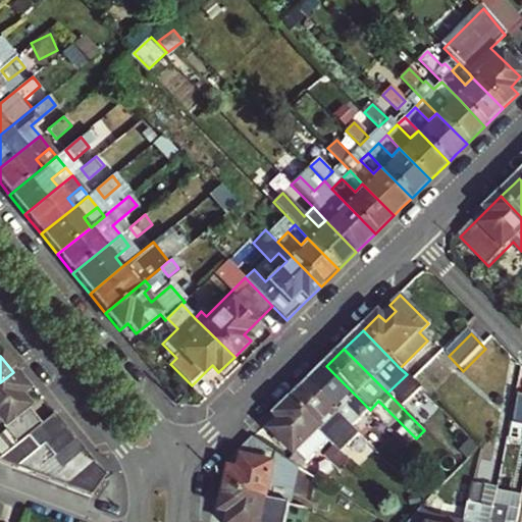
[(352,427),(370,410),(326,366),(309,383),(352,427)]
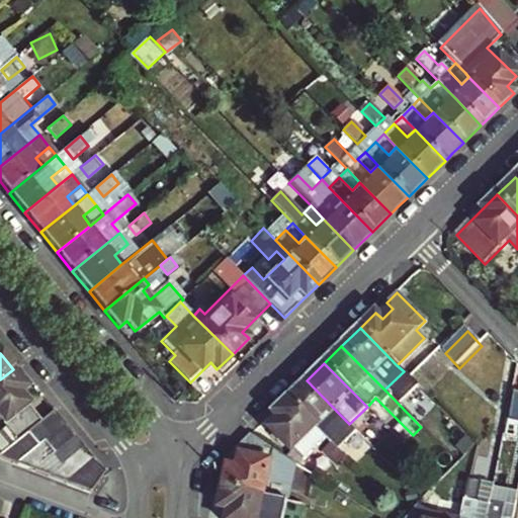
[(41,421),(18,393),(26,385),(13,369),(0,379),(0,420),(17,441),(30,430),(41,421)]
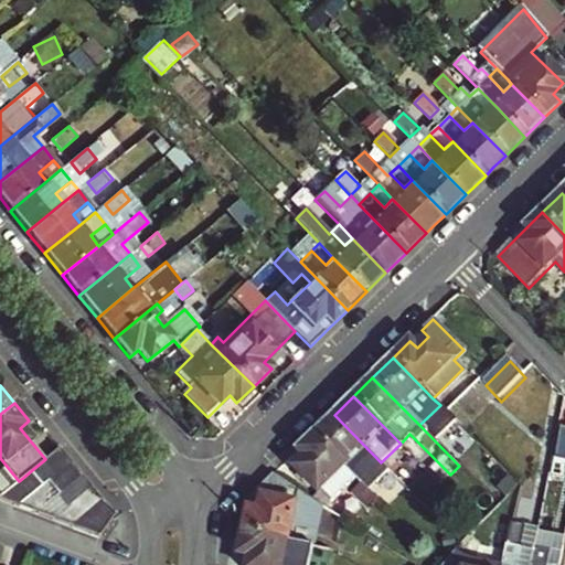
[(450,416),(448,414),(439,423),(457,440),(466,432),(450,416)]
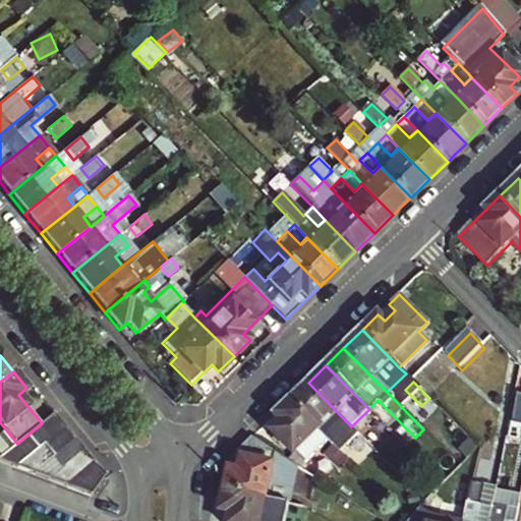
[(290,400),(328,439),(335,446),(341,452),(358,435),(351,426),(308,383),(290,400)]
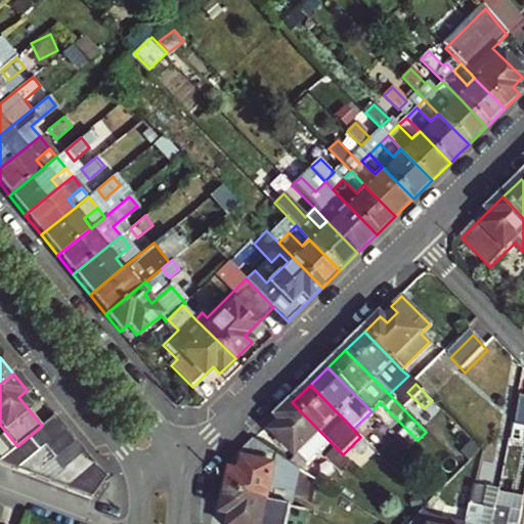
[(306,466),(330,441),(292,402),(275,419),(282,426),(272,435),(294,456),(296,454),(306,466)]
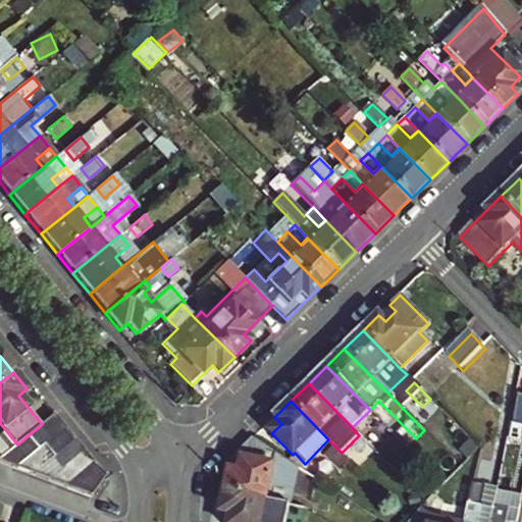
[(31,433),(42,446),(65,426),(55,414),(42,424),(31,433)]
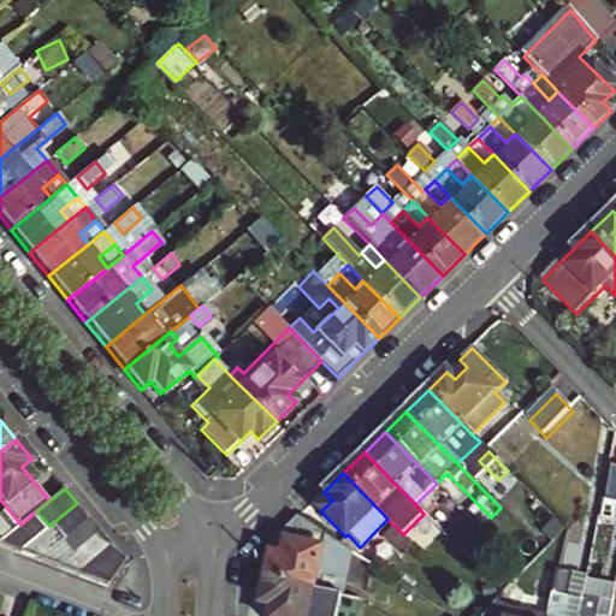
[(445,492),(433,504),(452,523),(463,511),(445,492)]
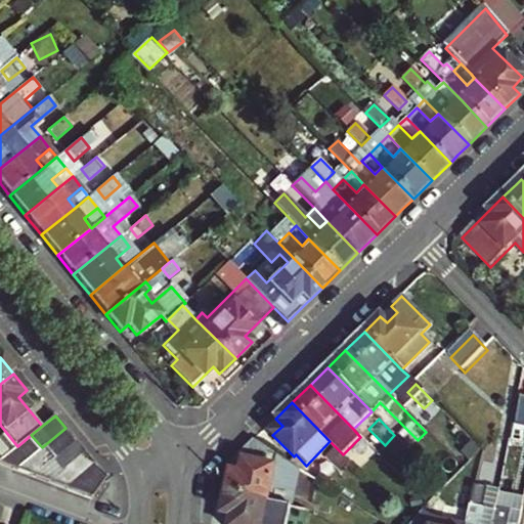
[(42,447),(53,457),(76,440),(66,428),(42,447)]
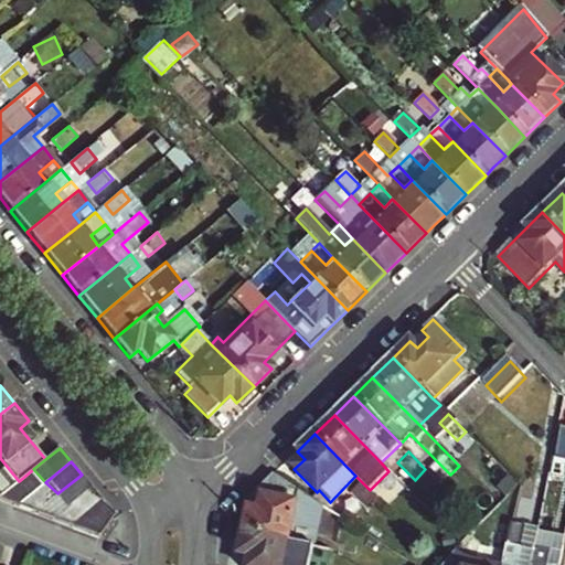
[(45,482),(33,469),(19,481),(0,496),(0,500),(17,507),(45,482)]
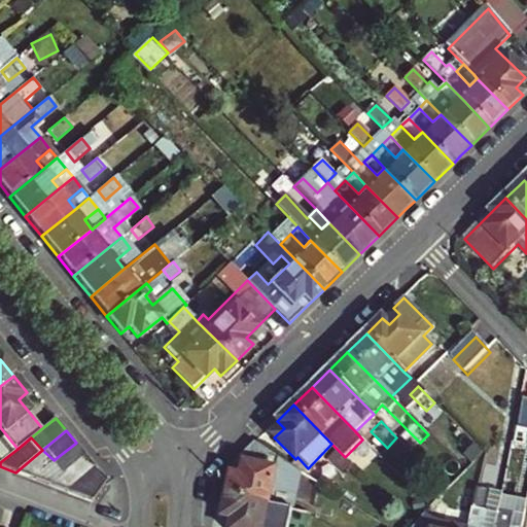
[(54,460),(67,472),(86,456),(82,451),(76,443),(54,460)]
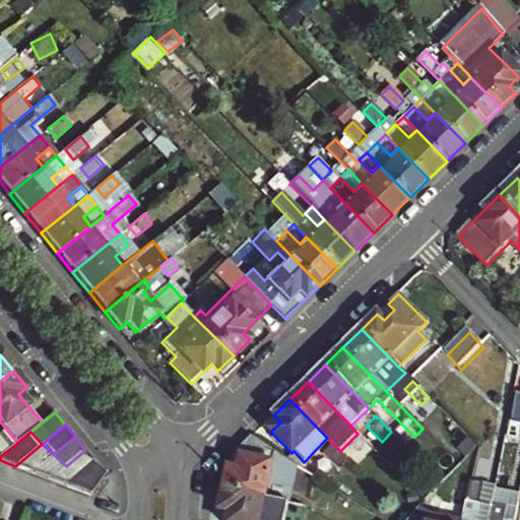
[(231,458),(224,493),(264,501),(281,504),(288,506),(291,493),(298,467),(286,459),(252,437),(231,458)]
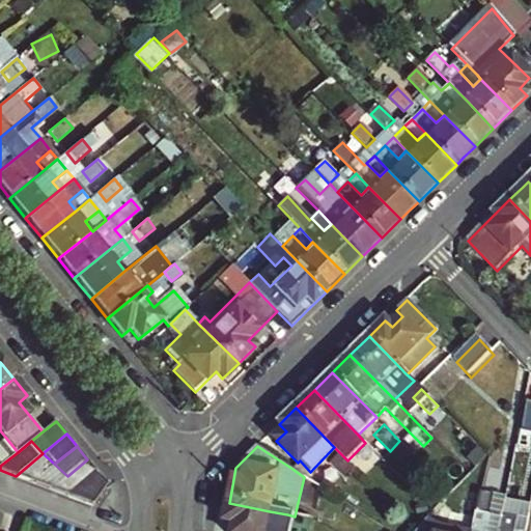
[(43,453),(16,476),(32,482),(54,464),(43,453)]
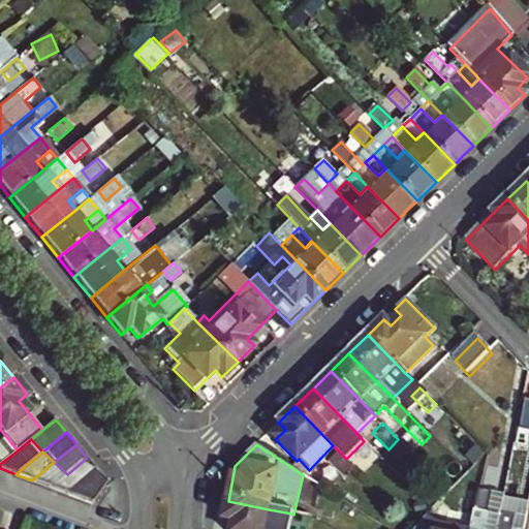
[(346,459),(340,453),(331,461),(346,477),(355,467),(346,459)]
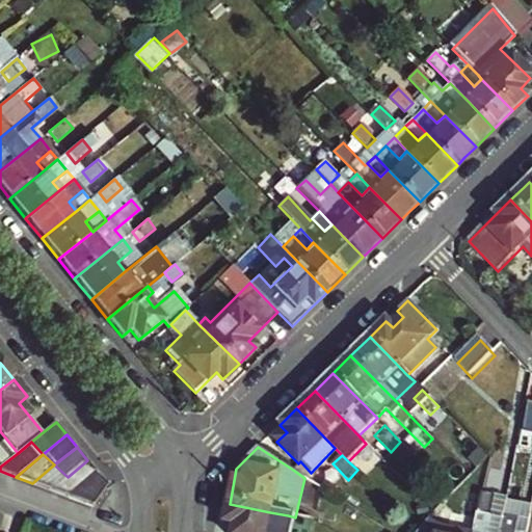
[(87,460),(68,477),(51,490),(69,497),(98,473),(87,460)]
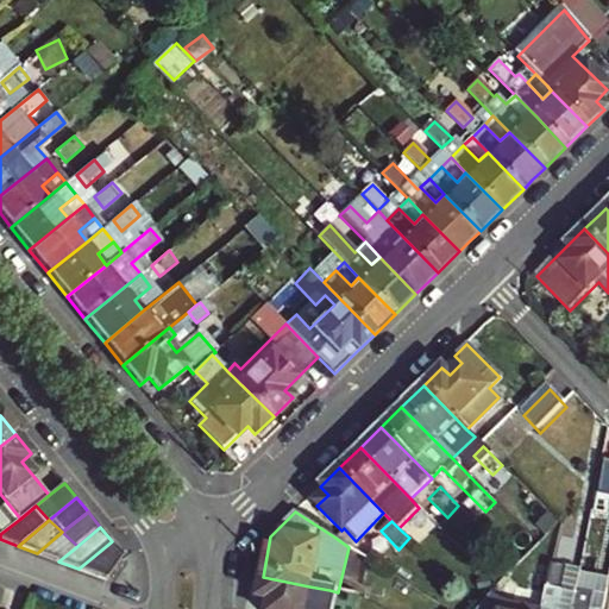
[(336,538),(349,547),(356,541),(344,528),(341,531),(336,538)]
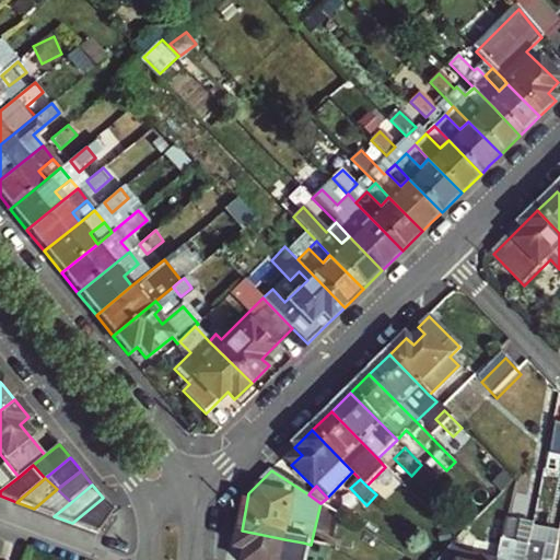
[(57,489),(34,509),(54,516),(71,502),(57,489)]
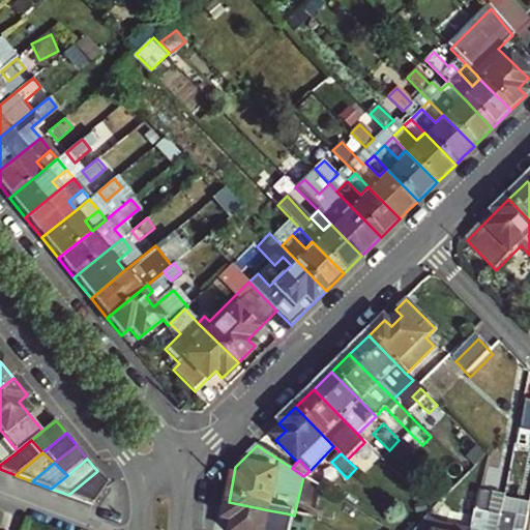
[(68,495),(92,504),(107,482),(97,471),(68,495)]
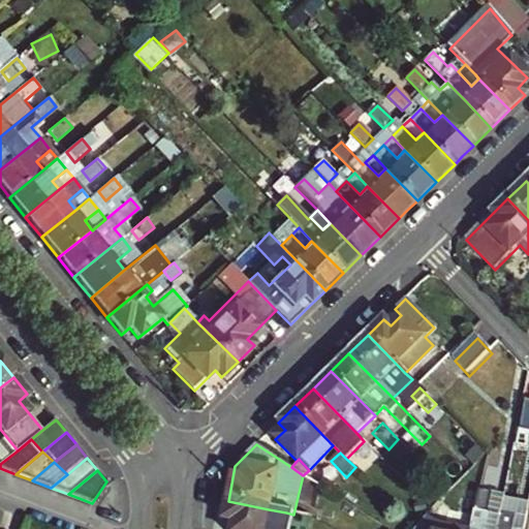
[(463,509),(474,511),(479,492),(467,489),(463,509)]
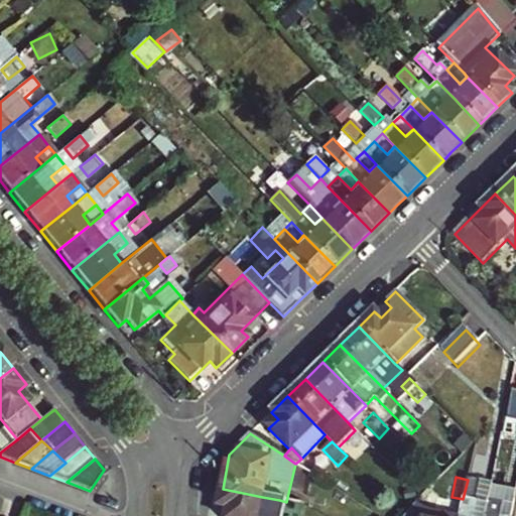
[(485,515),(488,504),(492,484),(468,480),(463,499),(460,515),(485,515)]
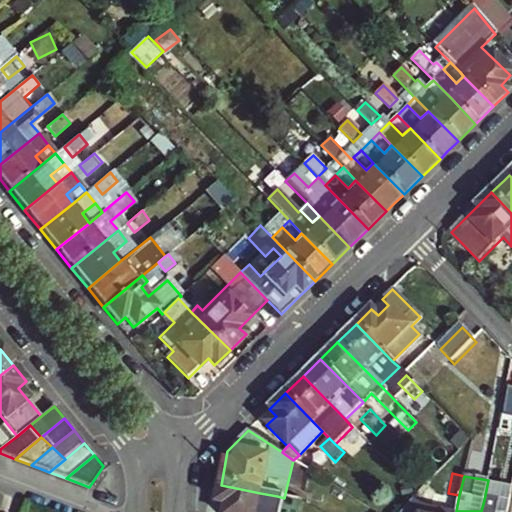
[(256,511),(260,493),(221,485),(217,505),(226,507),(224,511),(256,511)]
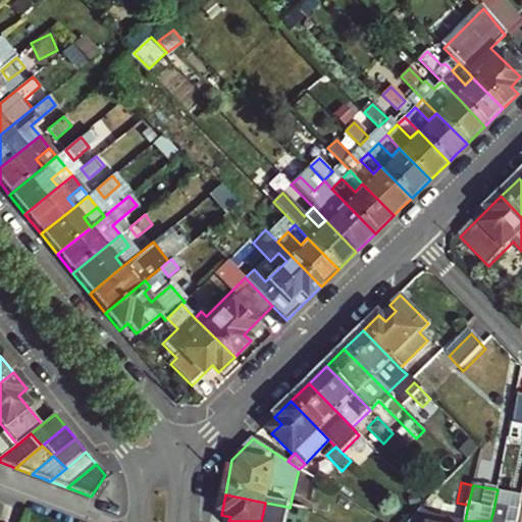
[(293,494),(290,508),(303,510),(306,497),(293,494)]
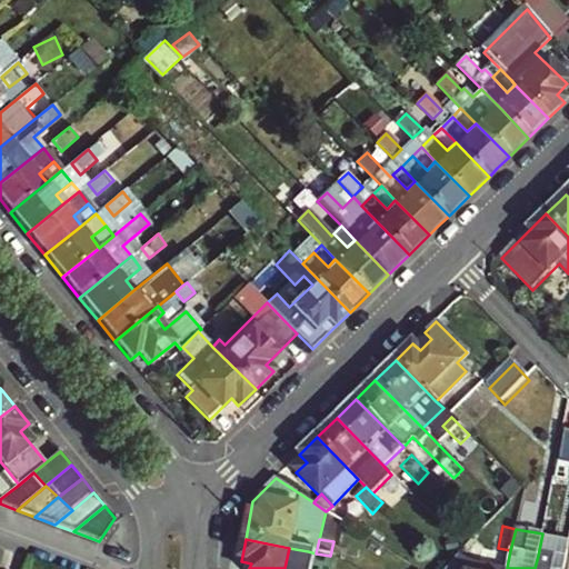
[(457,560),(465,568),(467,568),(486,551),(477,541),(457,560)]
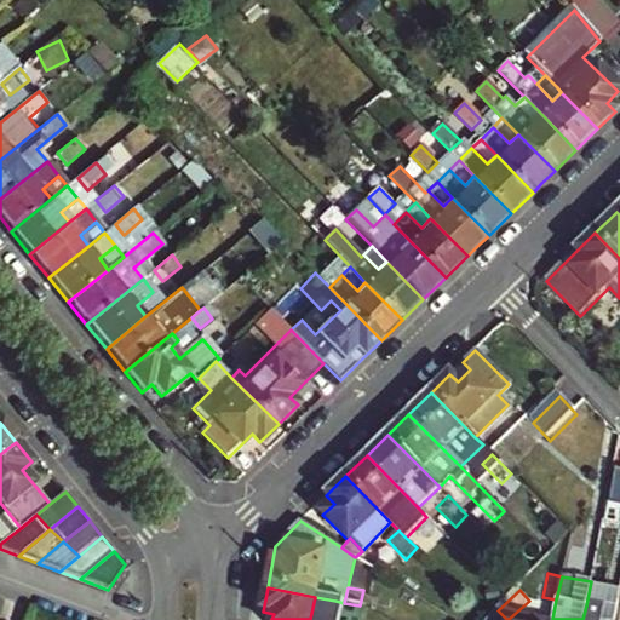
[(344,603),(336,601),(333,615),(357,619),(360,606),(344,603)]
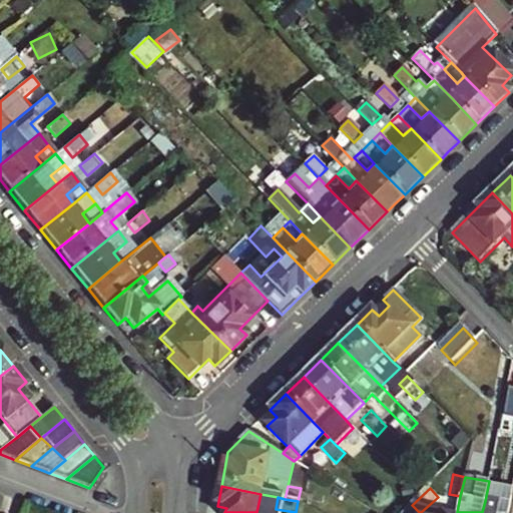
[(485,501),(482,512),(494,512),(497,503),(485,501)]
